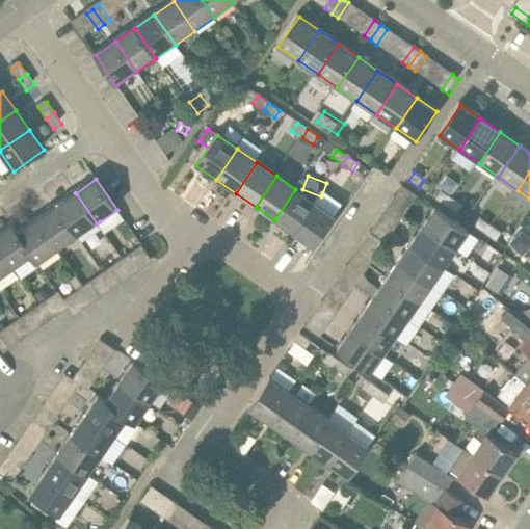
[(428,182),(423,189),(428,192),(433,186),(428,182)]
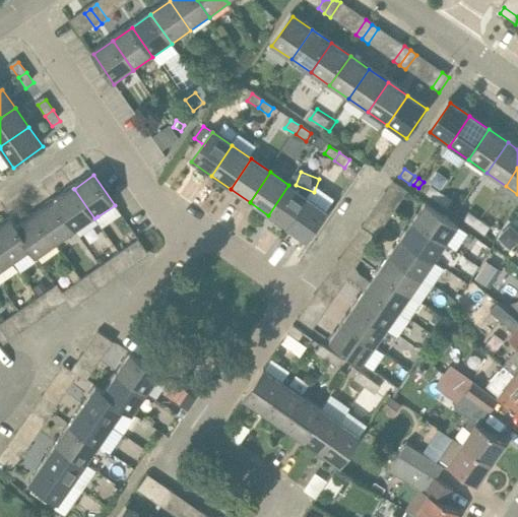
[(268,215),(287,229),(308,198),(288,185),(268,215)]
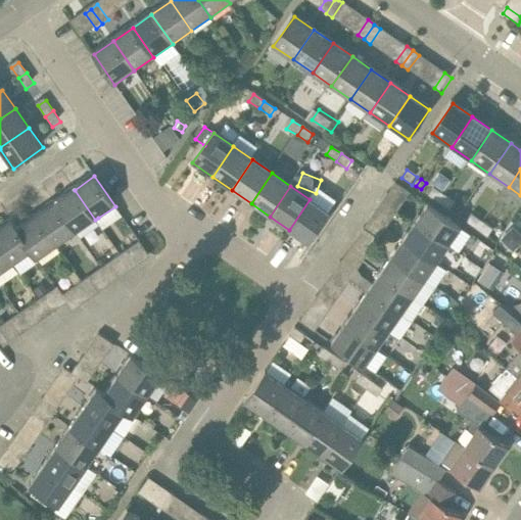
[(440,204),(445,196),(434,189),(429,197),(440,204)]
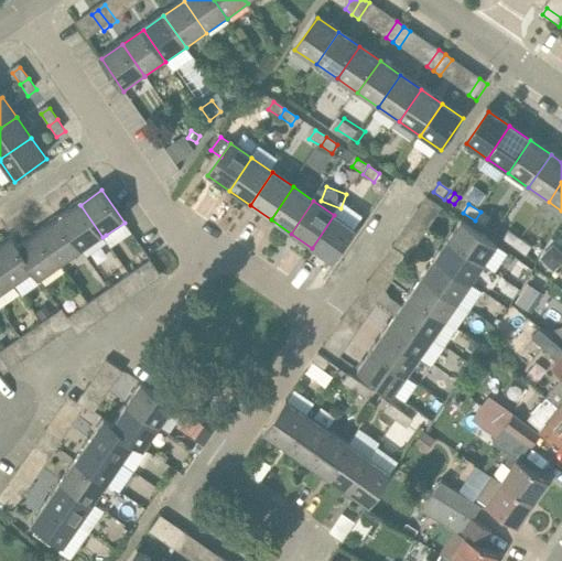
[(83,251),(103,237),(80,205),(60,219),(83,251)]
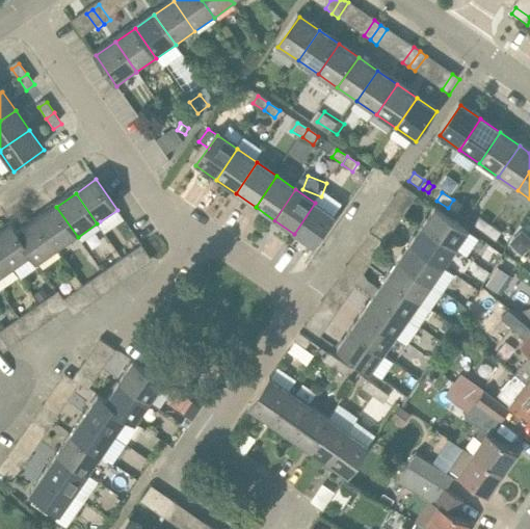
[(391,205),(406,216),(411,210),(395,199),(391,205)]
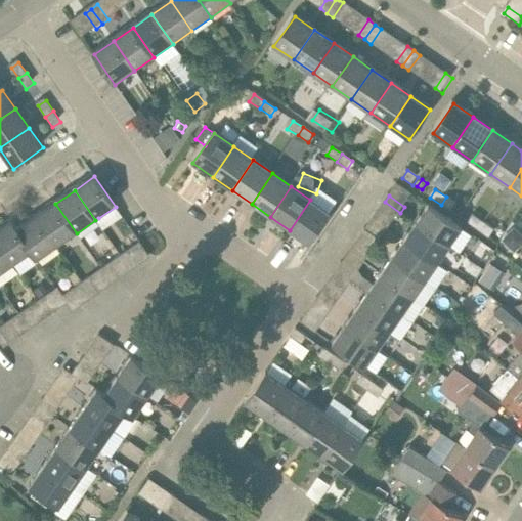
[(446,197),(441,205),(451,212),(457,205),(446,197)]
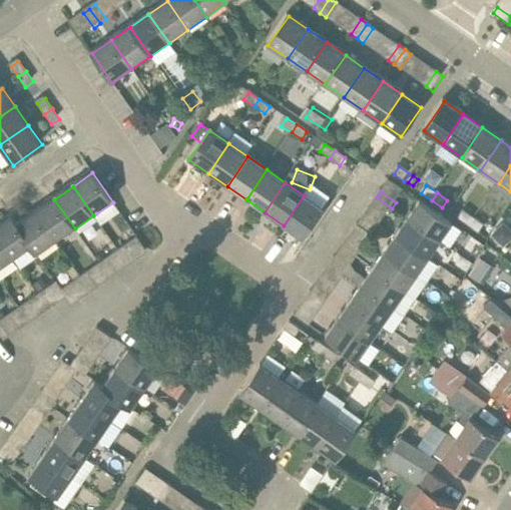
[(304,195),(284,225),(303,238),(324,208),(304,195)]
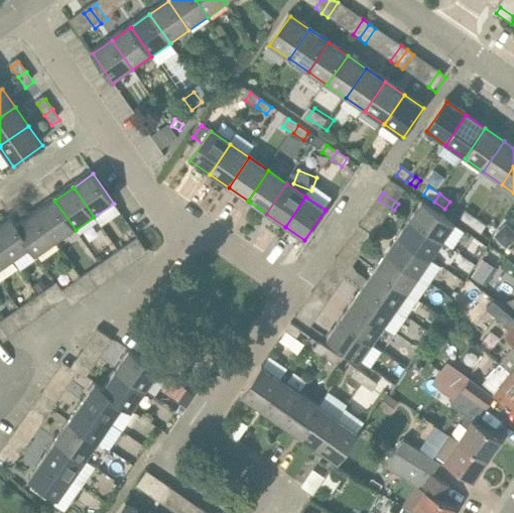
[(390,216),(394,210),(379,199),(375,205),(390,216)]
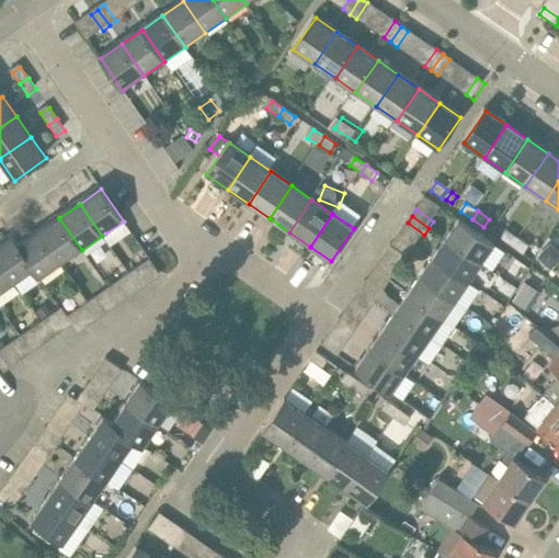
[(61,264),(82,250),(59,218),(38,232),(61,264)]
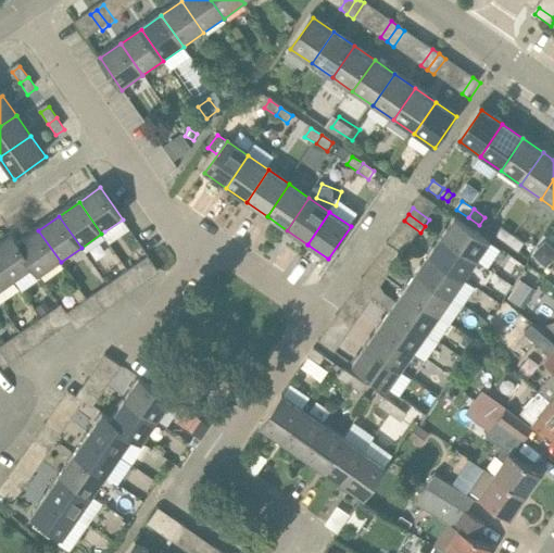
[(478,263),(491,243),(456,220),(443,239),(478,263)]
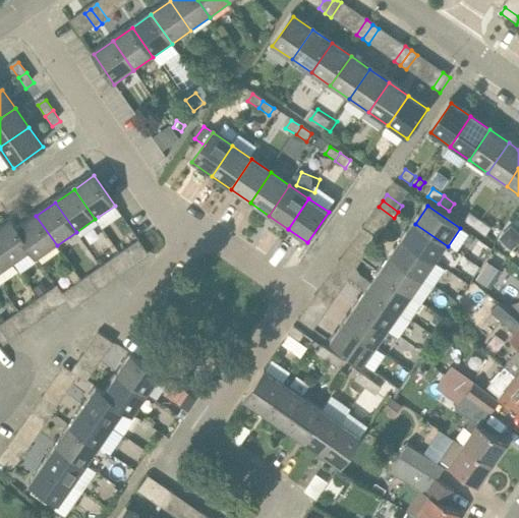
[(466,222),(476,229),(481,222),(471,215),(466,222)]
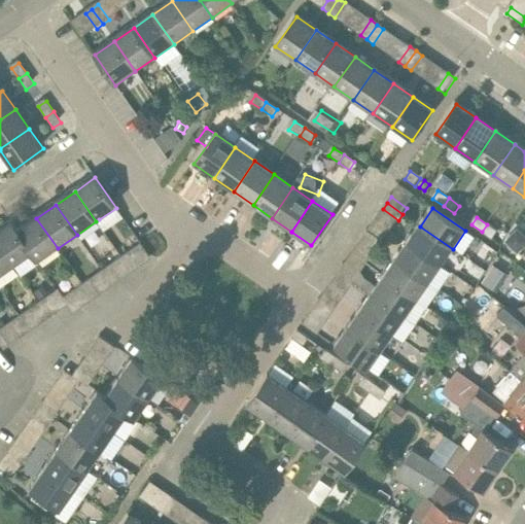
[(37,263),(58,248),(36,218),(19,232),(18,232),(33,254),(32,254),(37,263)]
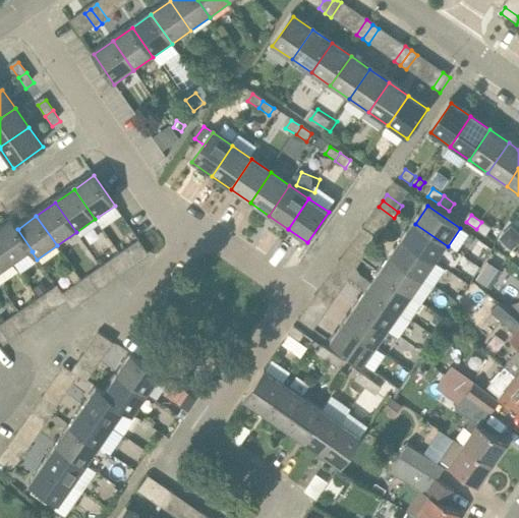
[(0,244),(13,265),(32,251),(33,251),(17,229),(18,229),(12,221),(0,229),(0,244)]
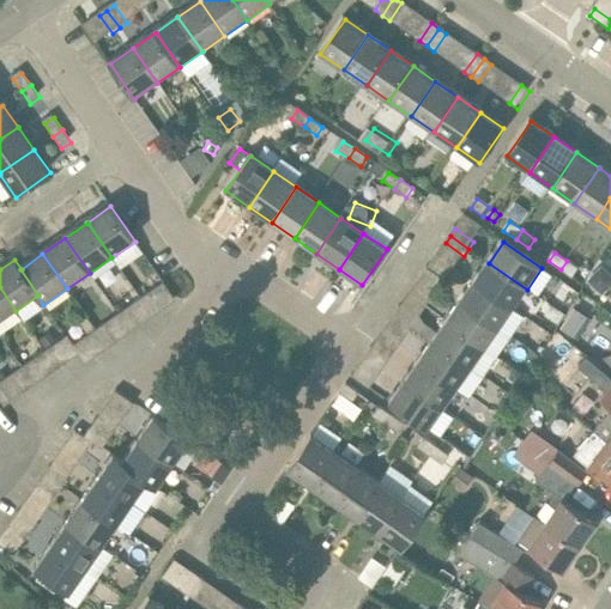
[(567,261),(561,269),(574,279),(580,270),(567,261)]
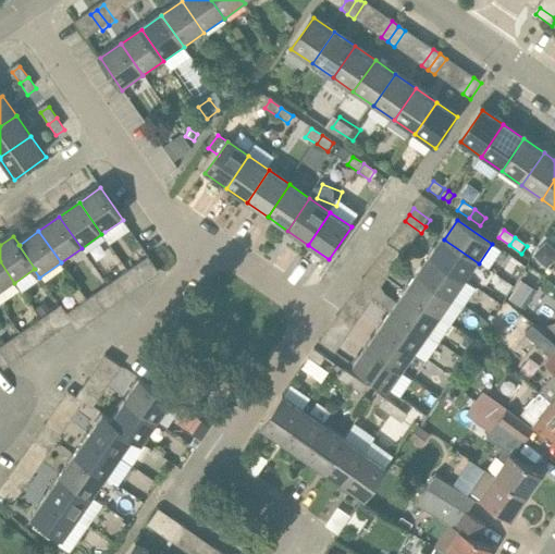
[(466,282),(479,263),(444,239),(431,257),(466,282)]
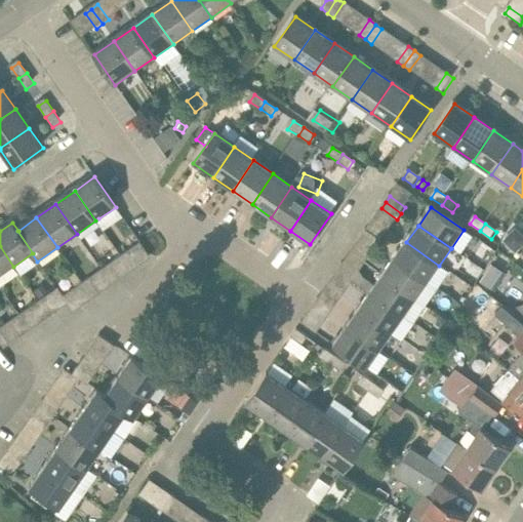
[(362,237),(377,247),(381,241),(366,231),(362,237)]
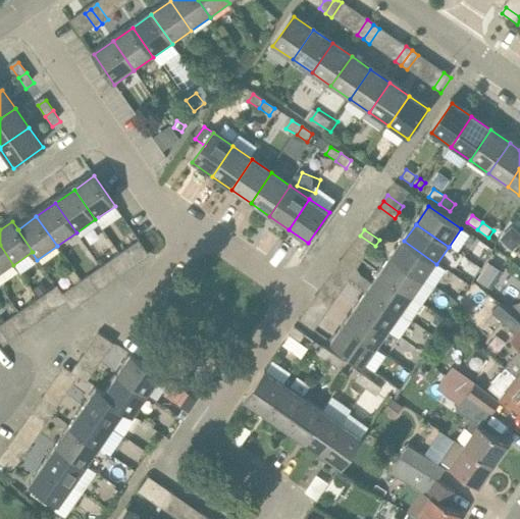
[(371,252),(375,246),(360,236),(356,242),(371,252)]
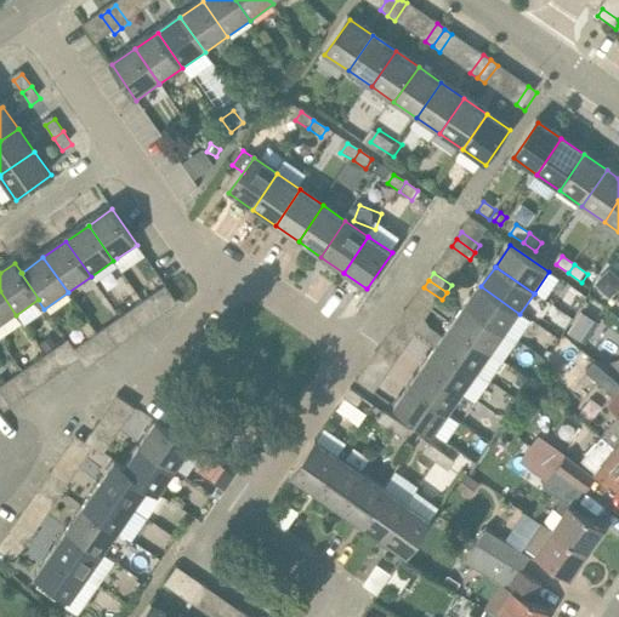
[(506,333),(520,314),(481,286),(466,307),(506,333)]
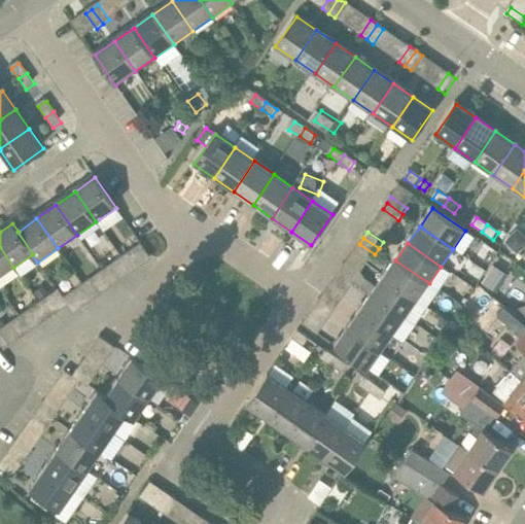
[(0,276),(13,268),(0,247),(0,276)]
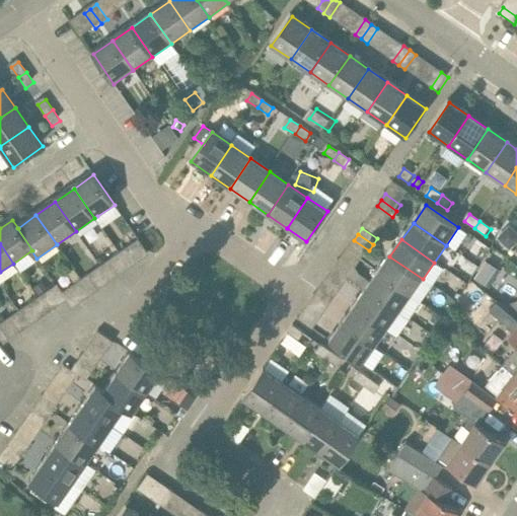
[(120,254),(131,270),(137,266),(126,250),(120,254)]
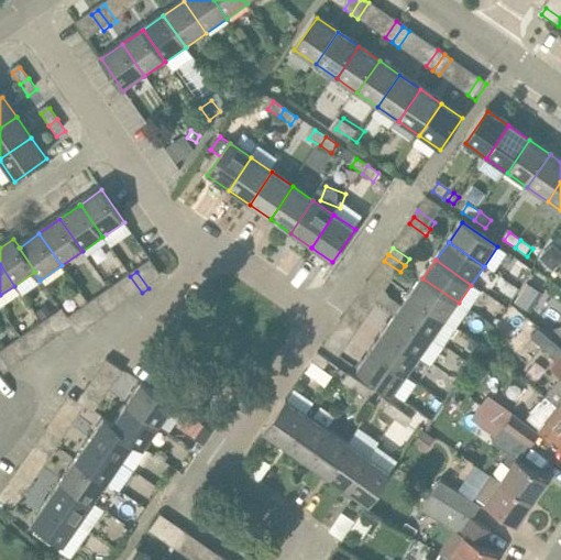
[(135,297),(142,293),(130,276),(123,282),(135,297)]
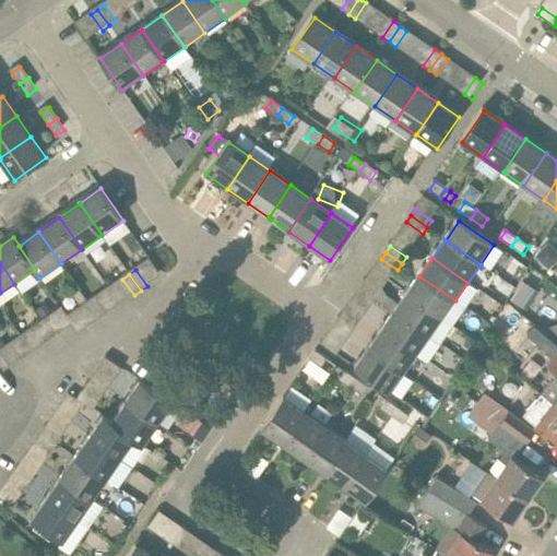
[(442,319),(455,300),(419,276),(407,295),(442,319)]
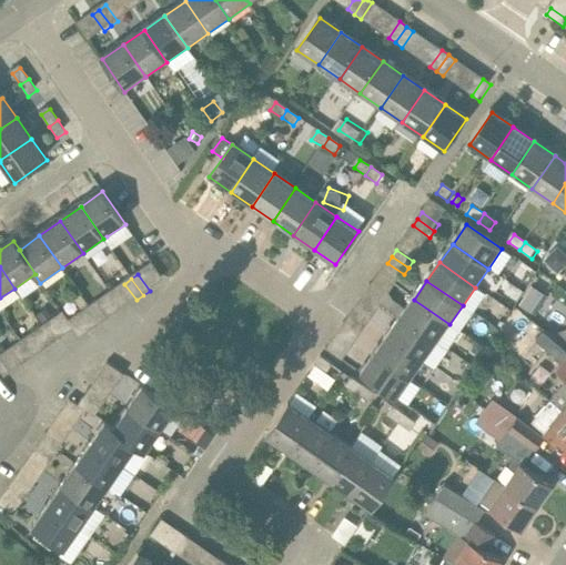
[(366,294),(383,305),(387,299),(371,288),(366,294)]
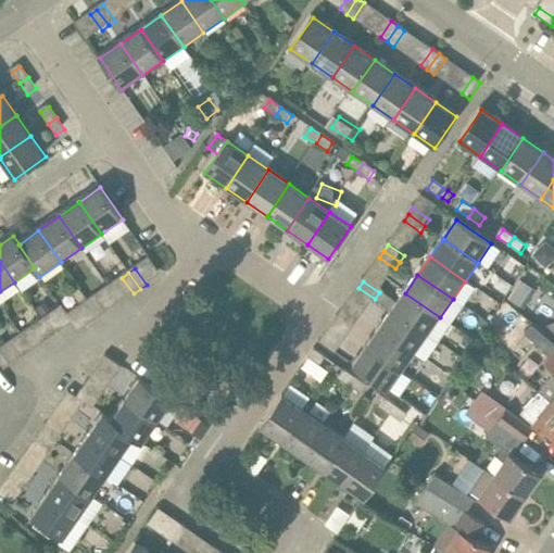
[(370,305),(375,299),(359,288),(354,294),(370,305)]
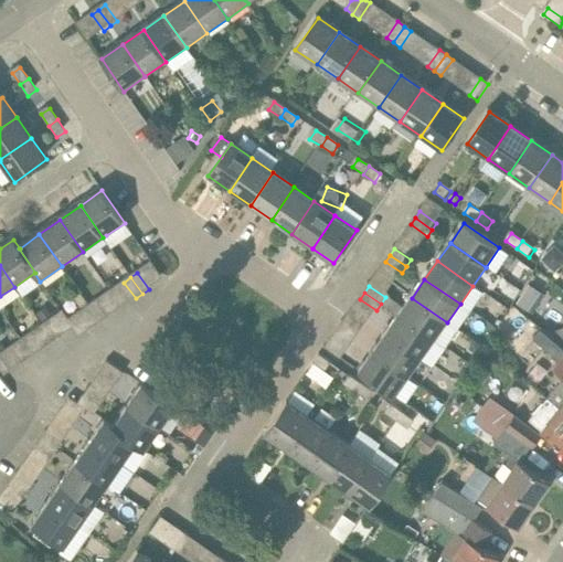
[(82,295),(75,299),(83,311),(89,306),(82,295)]
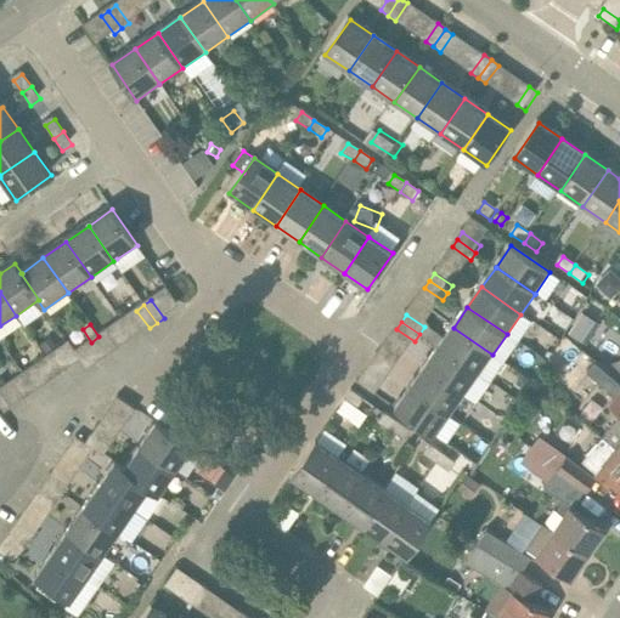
[(478,375),(492,355),(454,328),(439,349),(478,375)]
